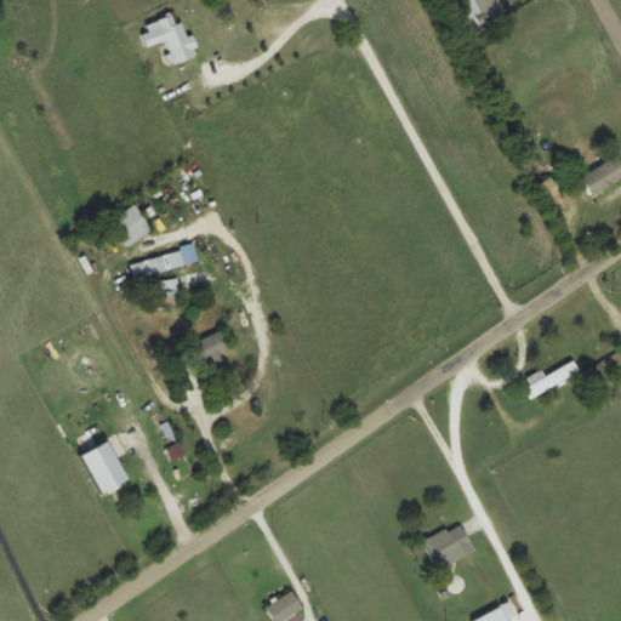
[(465,0),(479,26),(506,10),(499,0),(465,0)]
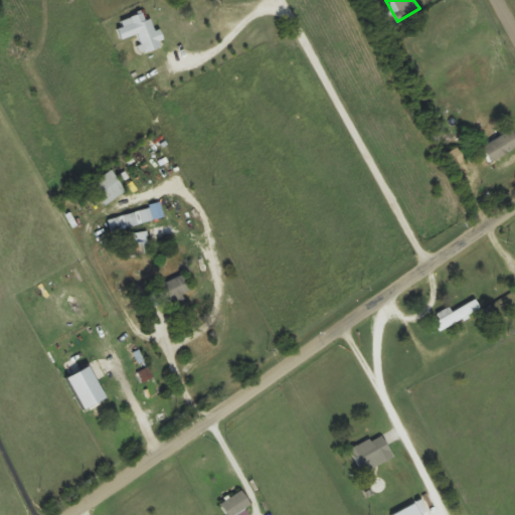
[(514,146),(514,133),(512,128),(481,146),(490,161),(514,146)]
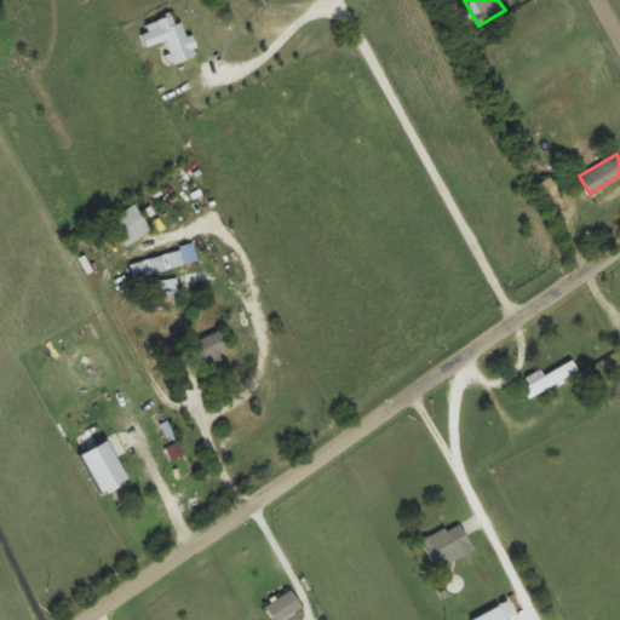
[(153,229),(136,204),(110,220),(127,246),(153,229)]
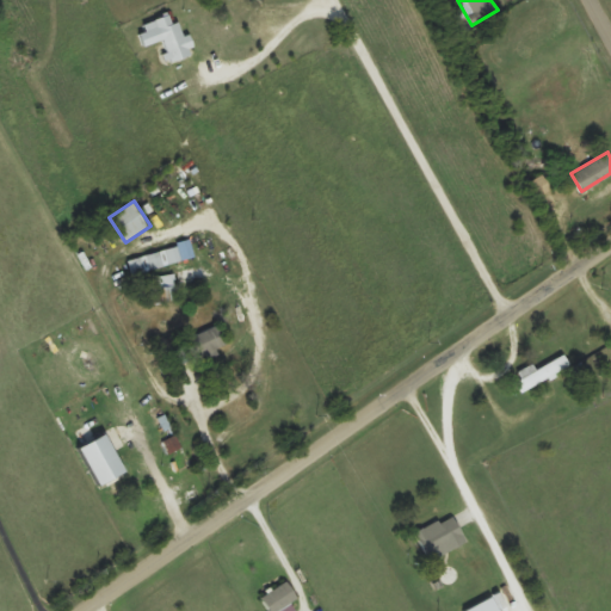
[(195,334),(192,328),(172,337),(178,351),(164,356),(168,369),(228,346),(220,325),(195,334)]
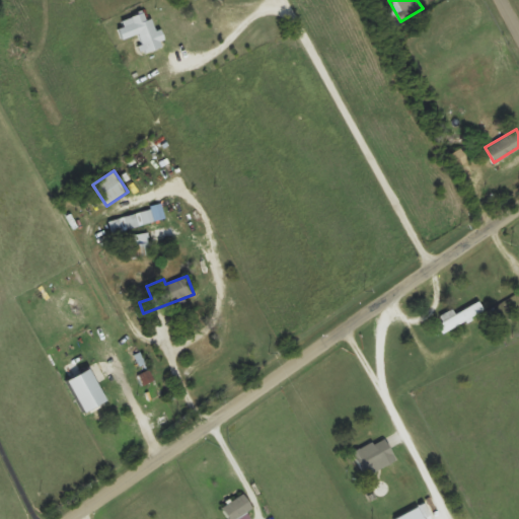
[(440,315),(443,321),(438,324),(442,334),(485,310),(478,300),(455,313),(452,308),(440,315)]
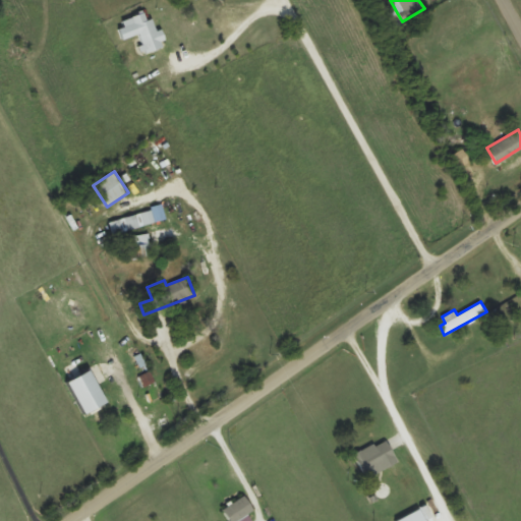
[(93,408),(97,417),(139,396),(134,387),(93,408)]
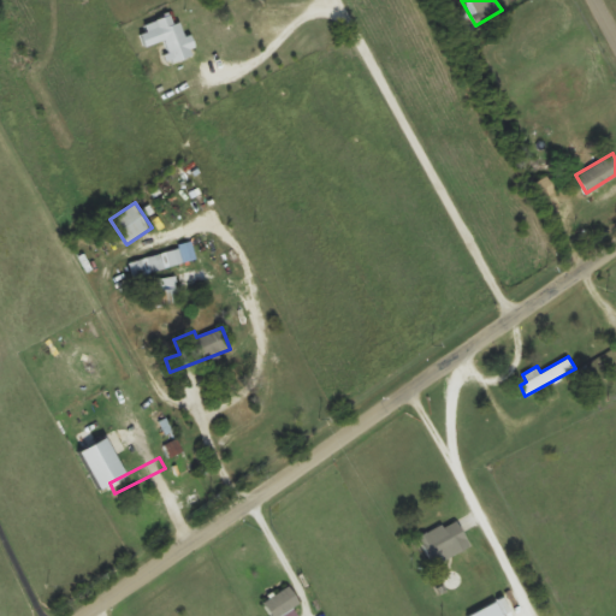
[(418,537),(431,566),(471,545),(456,517),(418,537)]
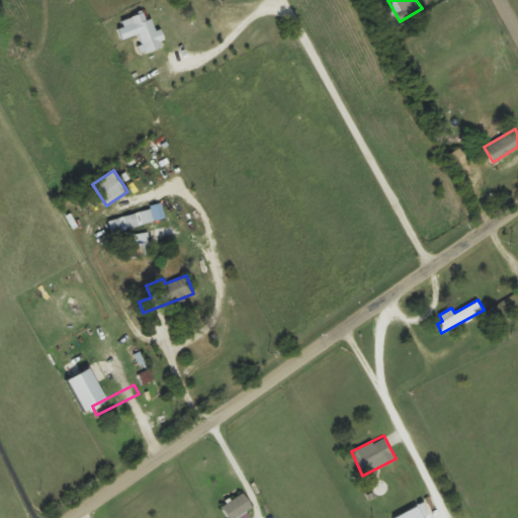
[(247,517),(245,515),(254,508),(242,491),(222,506),(230,517),(247,517)]
